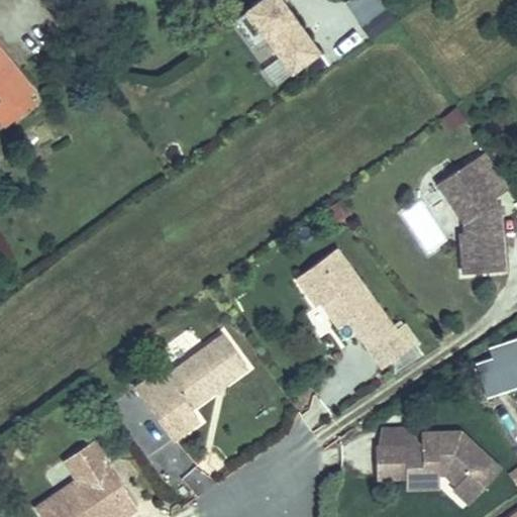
[(260,0),(231,20),(279,86),(321,56),(281,0),(260,0)]
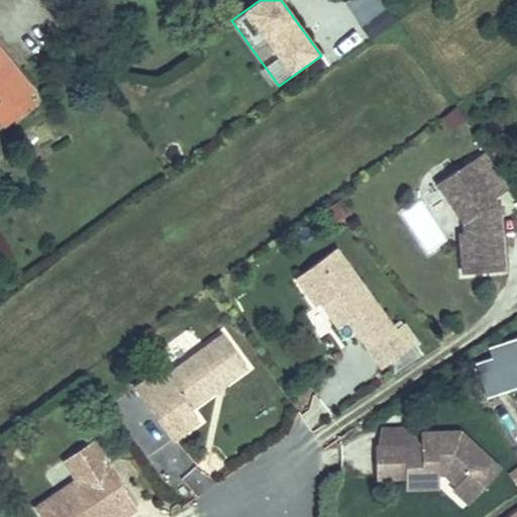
[(347,0),(344,3),(362,28),(387,11),(379,0),(347,0)]
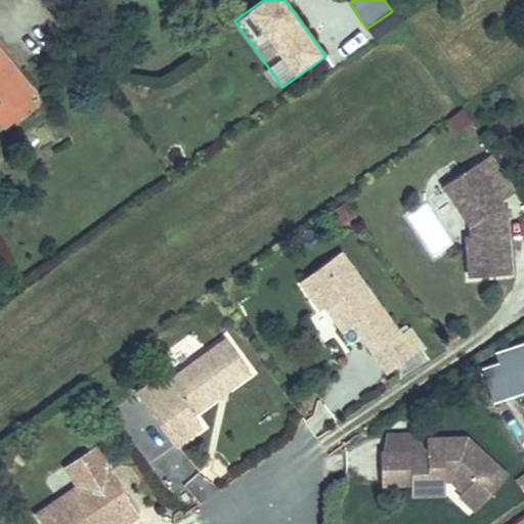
[(0,117),(38,91),(22,69),(16,73),(2,53),(7,49),(0,39),(0,117)]
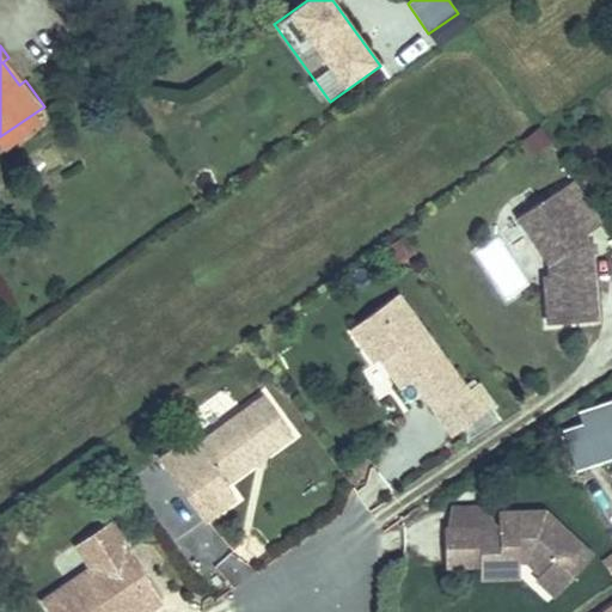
[(595,204),(611,193),(611,189),(586,152),(532,190),(565,238),(569,248),(565,249),(583,300),(611,289),(611,242),(601,212),(595,204)]
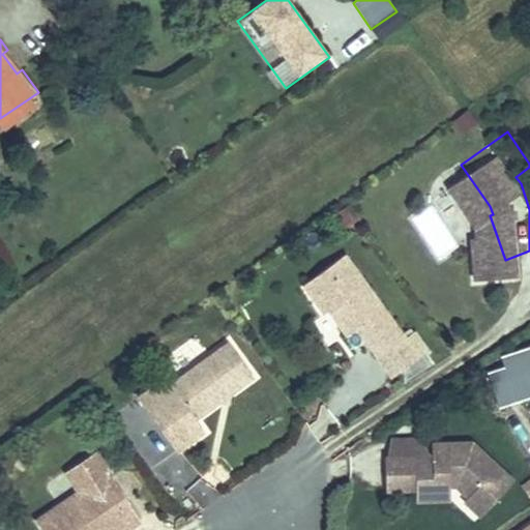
[(432,262),(458,251),(437,205),(411,216),(432,262)]
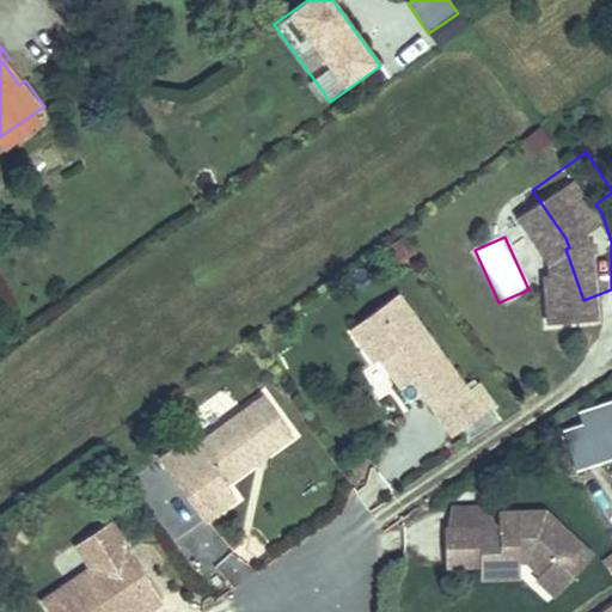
[(482,363),(408,270),(362,306),(381,331),(387,328),(395,337),(415,363),(426,355),(451,387),(482,363)]
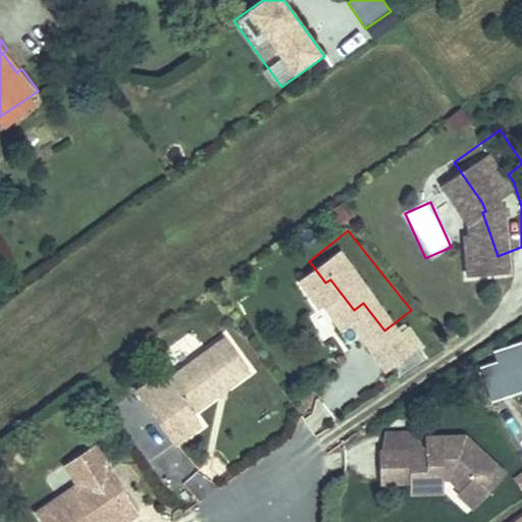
[(336,288),(330,279),(325,282),(332,292),(336,288)]
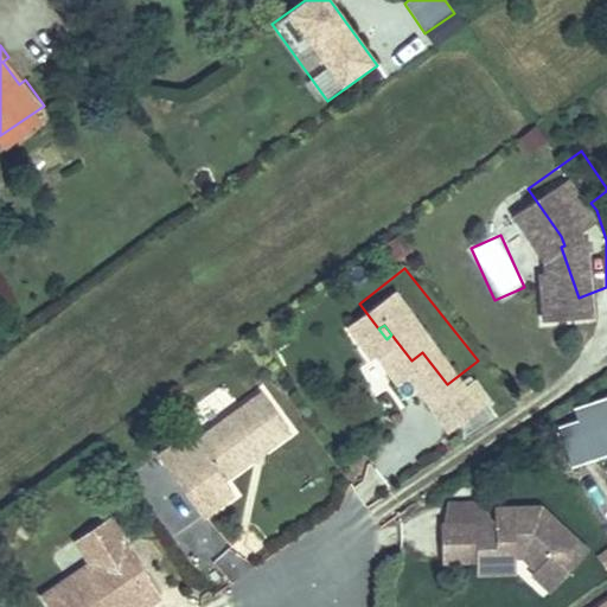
[(166,434),(212,493),(243,470),(232,455),(259,435),(260,425),(270,426),(298,406),(269,368),(204,417),(198,409),(166,434)]
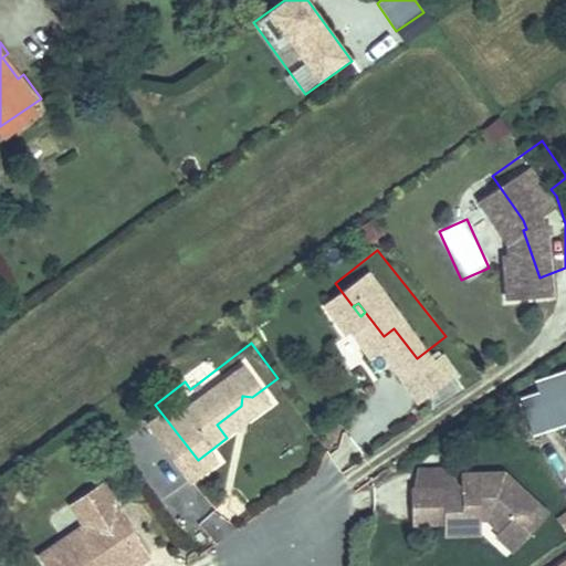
[(520,397),(526,433),(565,425),(565,369),(532,376),(535,394),(520,397)]
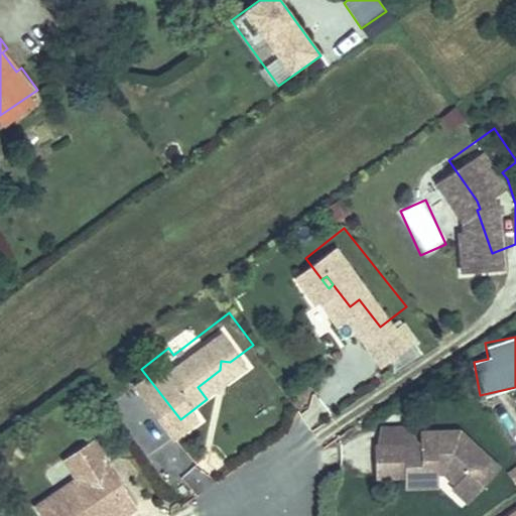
[(230,362),(221,361),(220,370),(229,371),(230,362)]
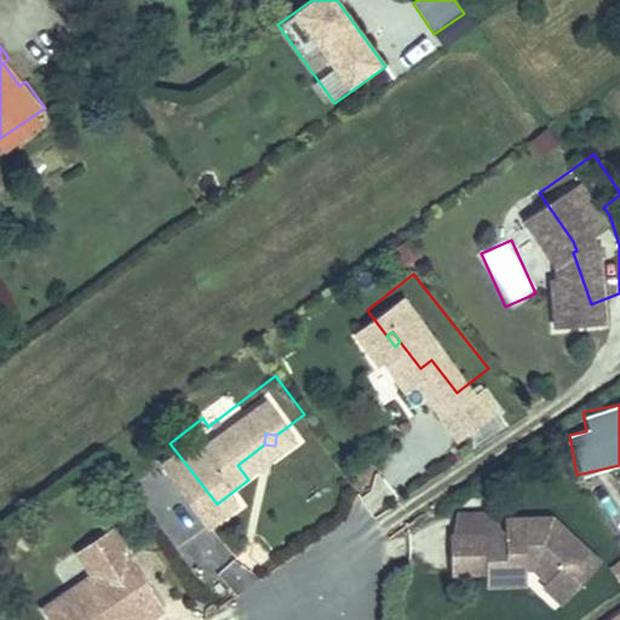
[(486,512),(481,512),(482,549),(517,549),(517,554),(539,552),(539,545),(557,544),(563,544),(577,557),(573,562),(592,580),(619,550),(619,528),(583,494),(550,495),(550,504),(537,504),(537,510),(533,510),(486,512)]
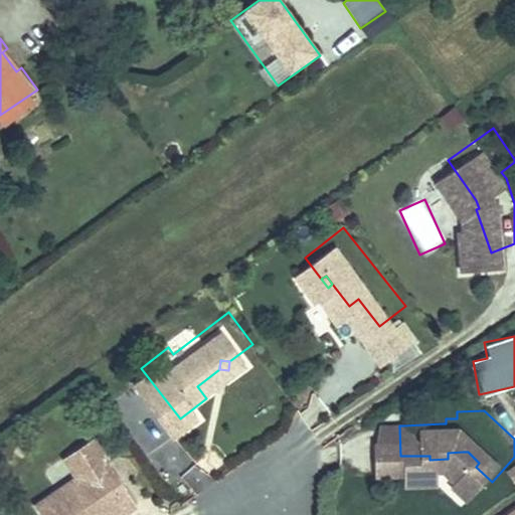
[(96,440),(78,453),(91,470),(108,457),(96,440)]
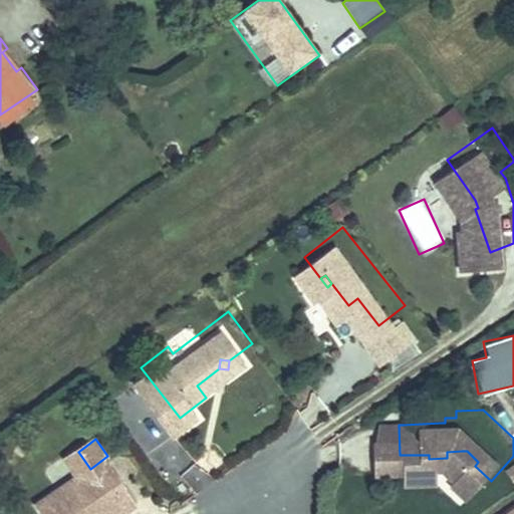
[(447,458),(429,459),(429,465),(462,464),(462,451),(447,452),(447,458)]
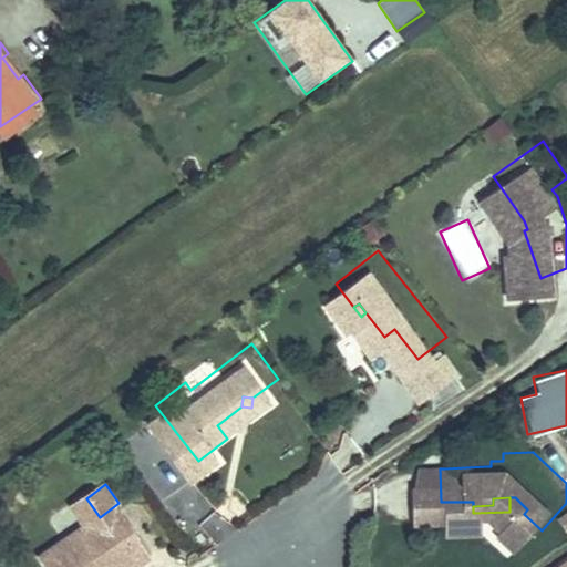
[(100,517),(55,552),(68,566),(126,566),(125,565),(132,560),(136,566),(156,552),(119,503),(100,517)]
